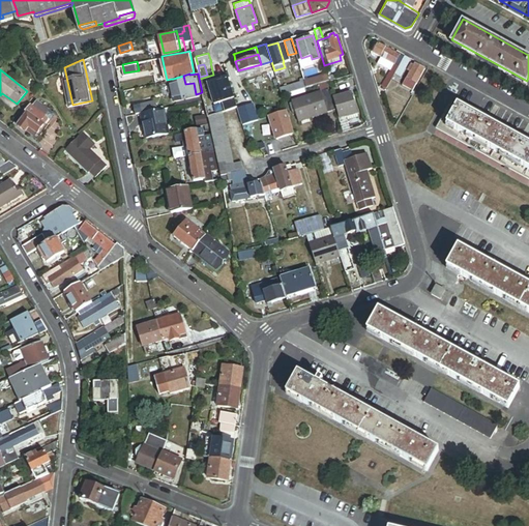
[(185,84),(183,76),(173,79),(177,98),(187,96),(185,84)]
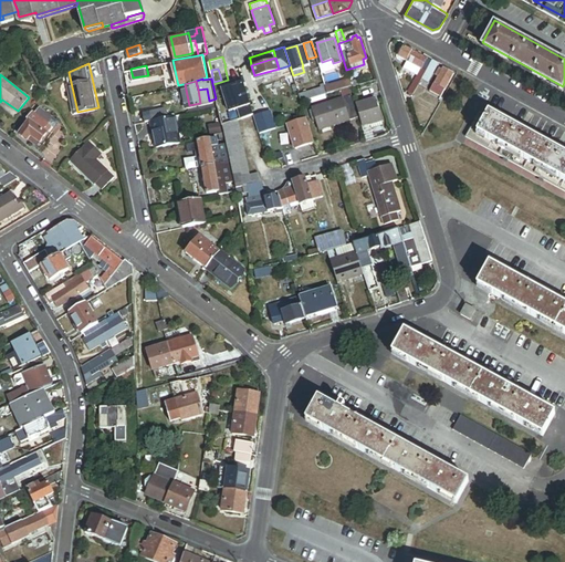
[(358,117),(348,86),(339,89),(342,97),(311,107),(318,129),(358,117)]
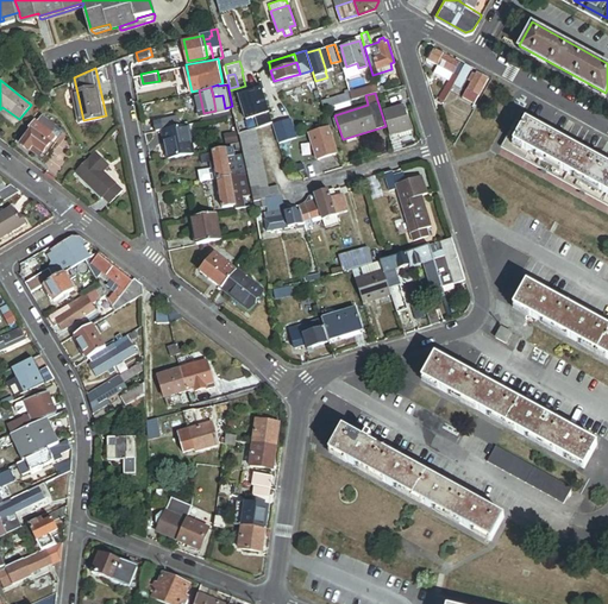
[(215,111),(225,108),(223,95),(213,96),(215,111)]
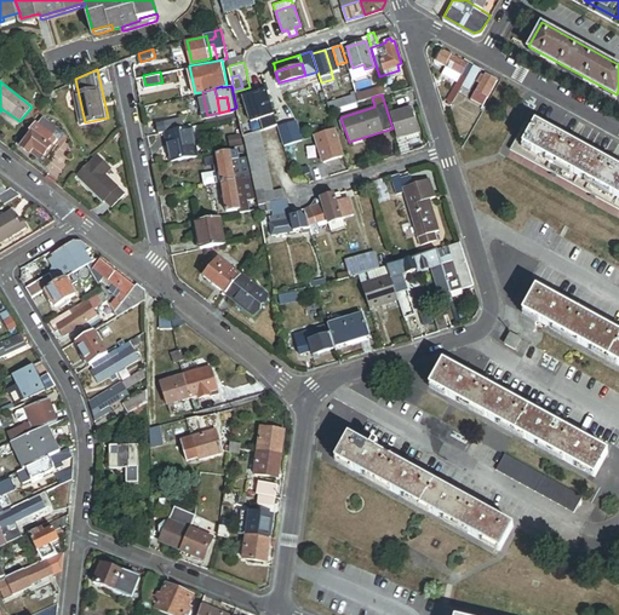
[(334,101),(337,108),(349,104),(347,97),(334,101)]
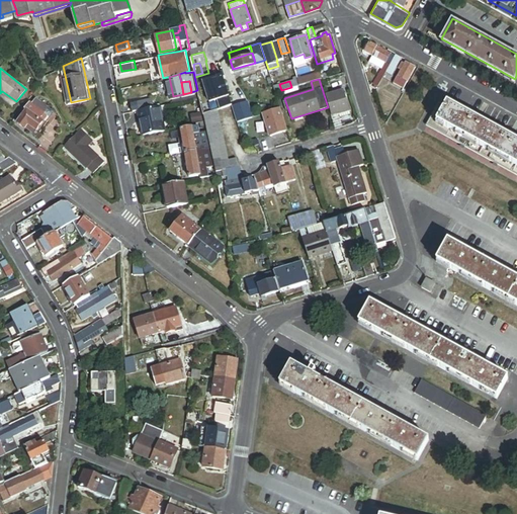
[(231,103),(227,88),(199,96),(202,111),(216,107),(231,103)]
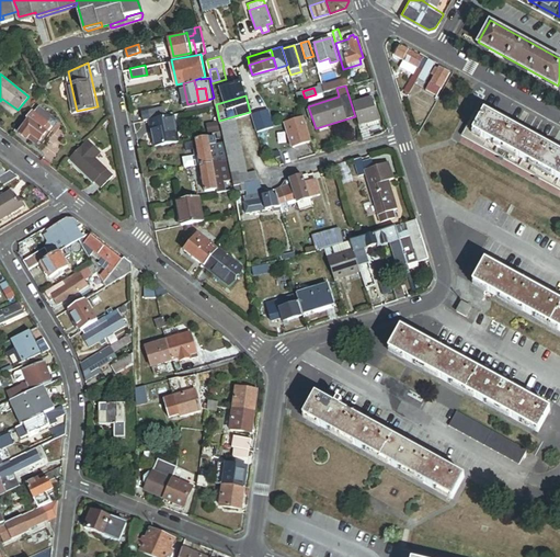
[(366,118),(376,115),(370,97),(352,102),(357,122),(365,120),(366,118)]
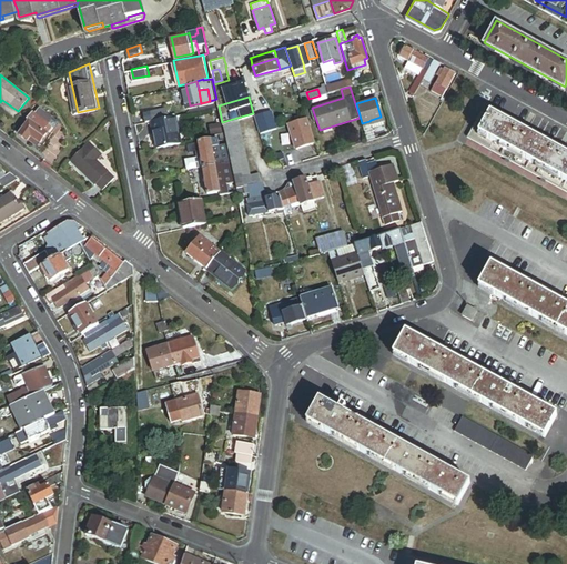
[(50,132),(58,122),(39,107),(34,111),(32,110),(27,117),(24,114),(13,128),(18,132),(27,139),(28,138),(32,141),(34,138),(39,141),(47,130),(50,132)]
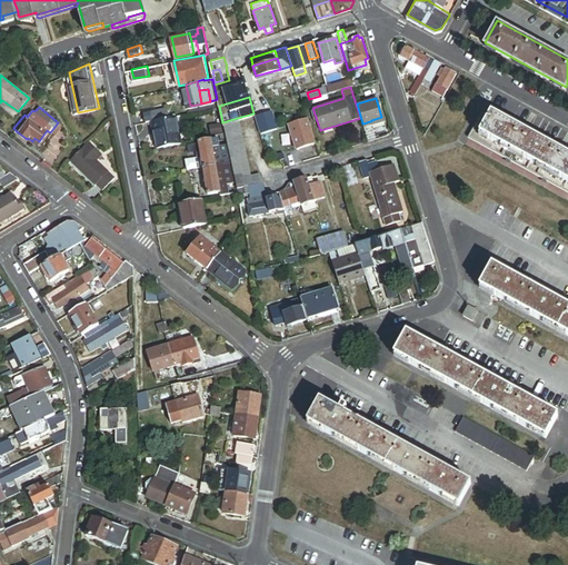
[(145,111),(146,120),(152,119),(162,117),(160,108),(145,111)]
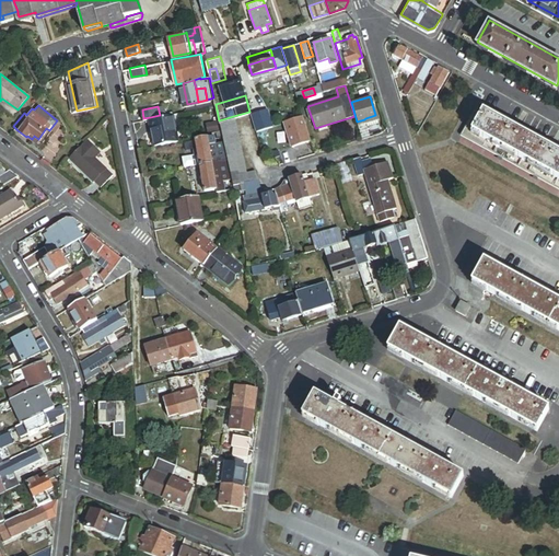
[(558,176),(472,128),(480,111),(474,106),(461,131),(558,185),(558,176)]
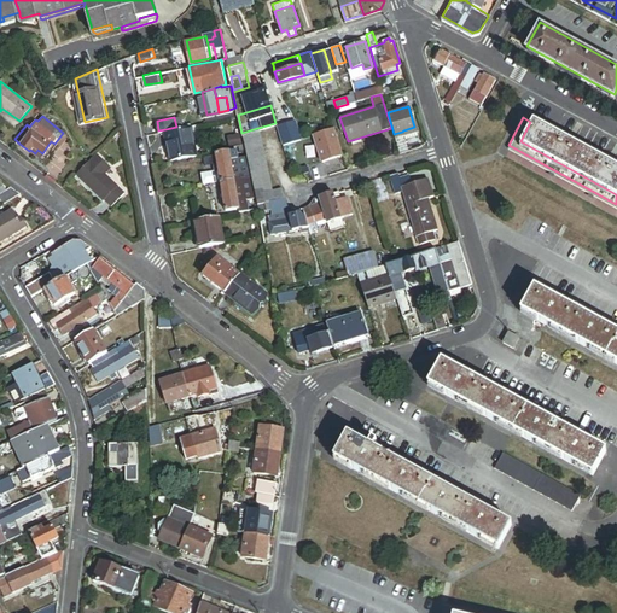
[(616,164),(533,118),(530,122),(521,141),(616,194),(616,164)]
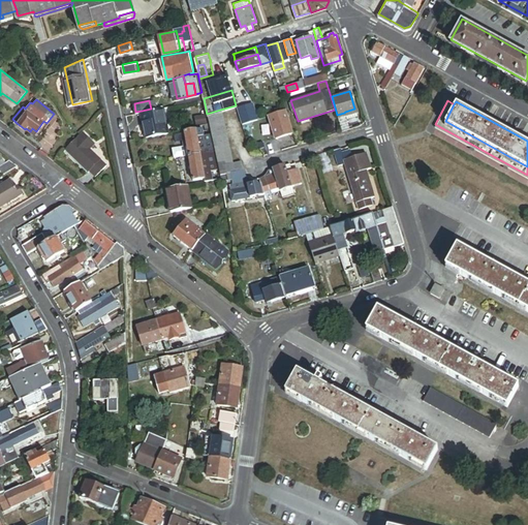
[(169,132),(164,106),(151,109),(142,111),(147,136),(169,132)]
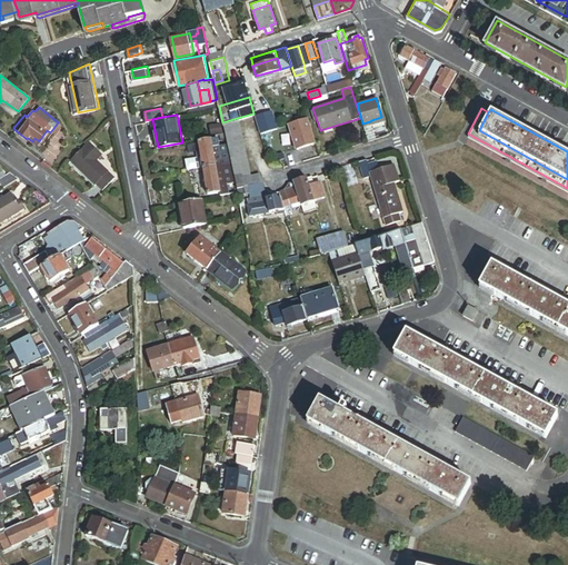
[(384,124),(381,117),(371,120),(370,121),(372,127),(384,124)]
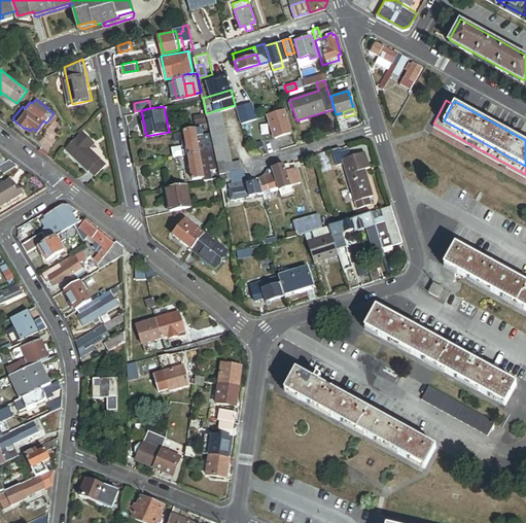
[(231,162),(219,109),(206,113),(208,121),(213,149),(218,175),(223,173),(223,174),(226,173),(241,168),(239,160),(231,162)]
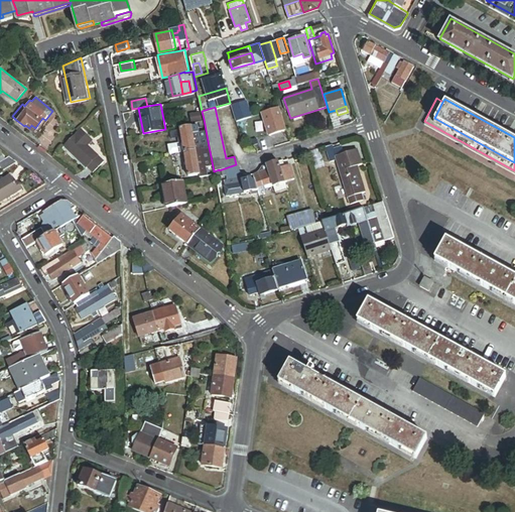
[(180,127),(185,150),(197,148),(194,132),(191,125),(180,127)]
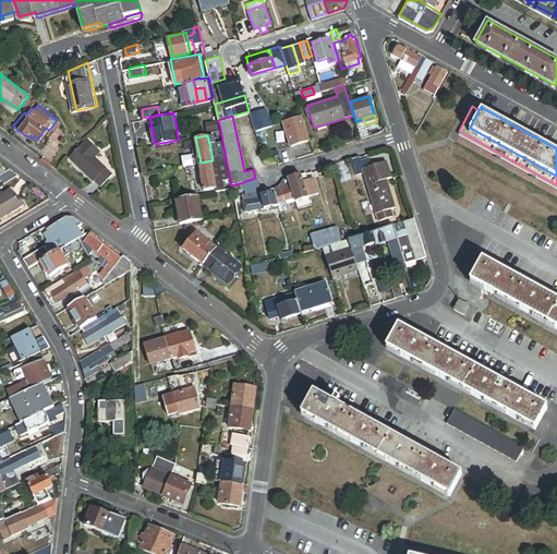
[(100,151),(87,137),(70,156),(94,180),(95,179),(100,185),(112,173),(95,156),(100,151)]
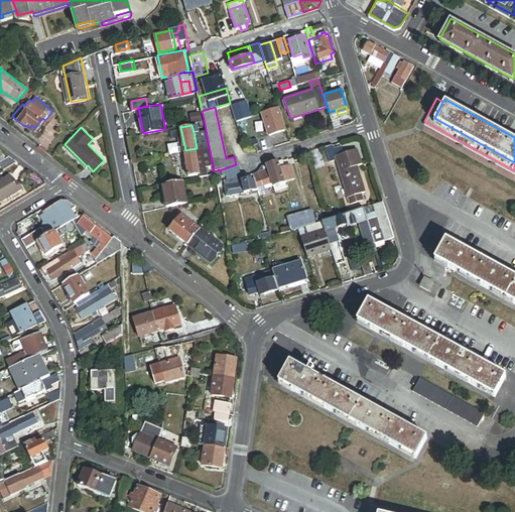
[(335,146),(333,142),(327,145),(331,158),(337,156),(349,194),(354,193),(349,174),(347,166),(346,167),(342,152),(340,144),(335,146)]
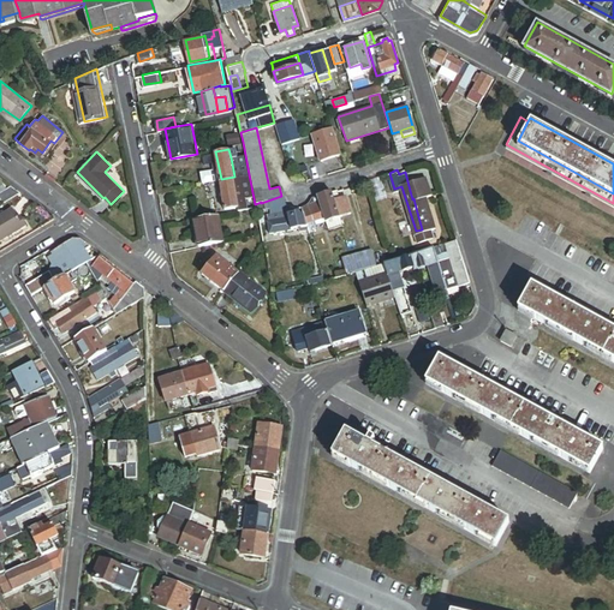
[(256,207),(255,204),(249,174),(242,175),(243,180),(248,208),(256,207)]
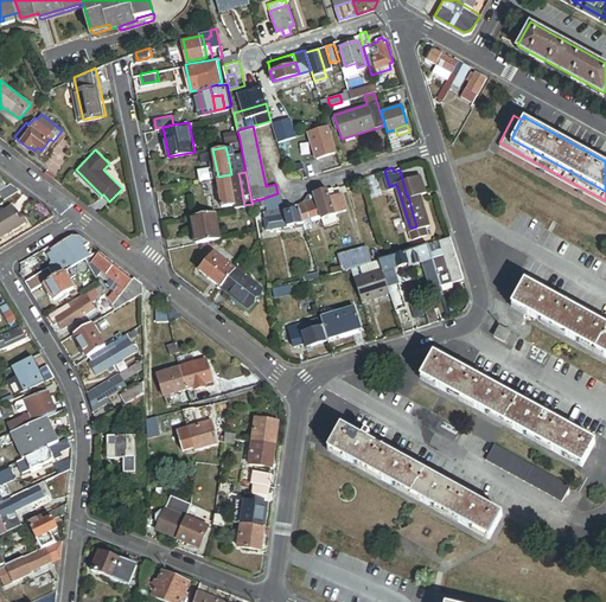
[(375,173),(363,177),(369,197),(381,193),(375,173)]
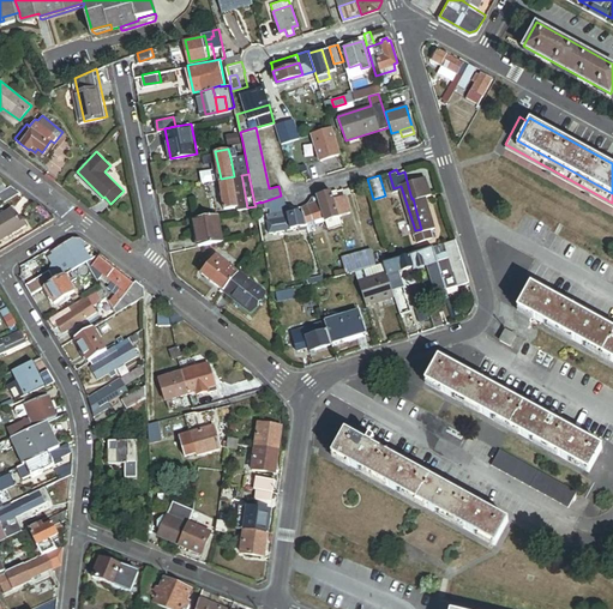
[(422,229),(430,227),(434,225),(425,196),(431,193),(425,175),(409,180),(407,181),(413,198),(415,207),(422,229)]
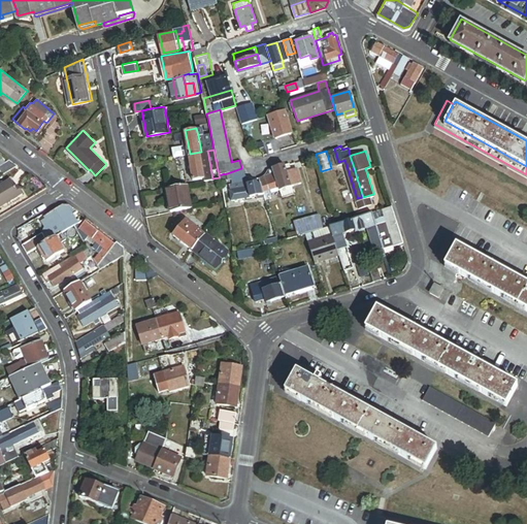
[(201,152),(190,154),(194,178),(205,176),(201,156),(201,152)]
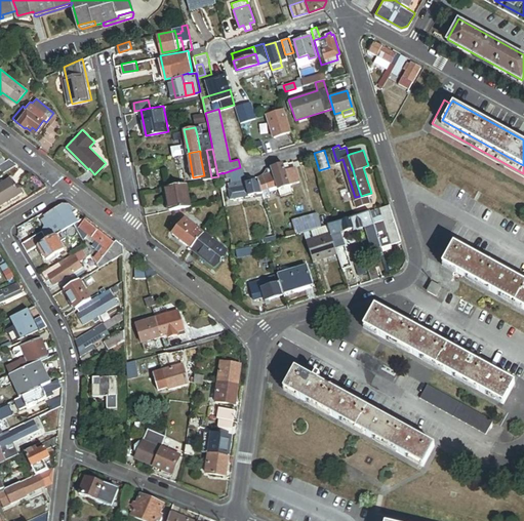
[(204,175),(204,178),(211,177),(207,154),(200,155),(204,175)]
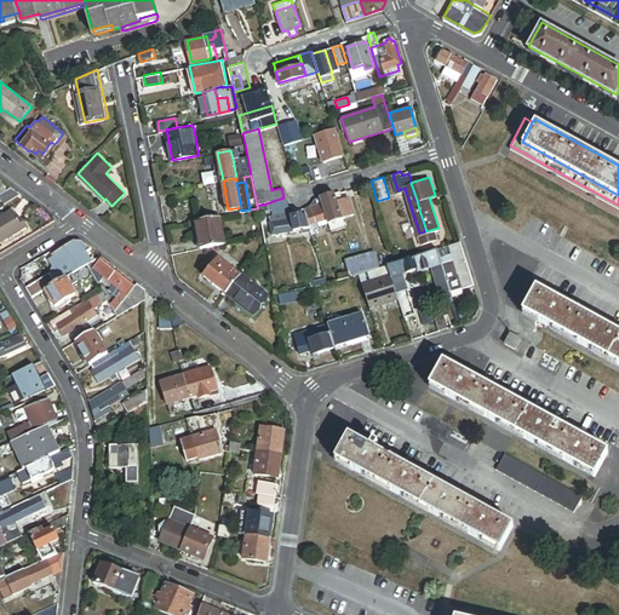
[(19,191),(11,185),(0,191),(0,201),(1,202),(19,191)]
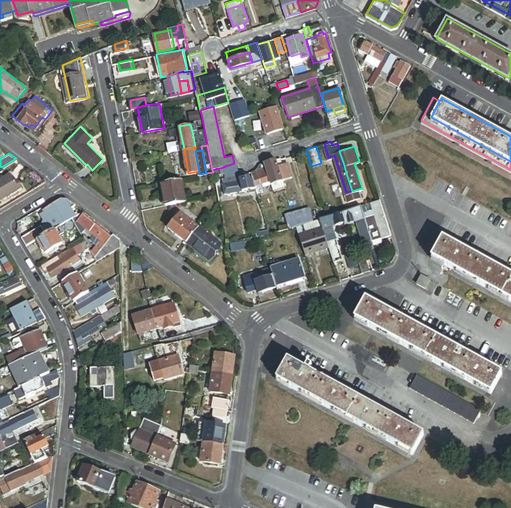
[(158,155),(145,157),(147,166),(159,164),(158,155)]
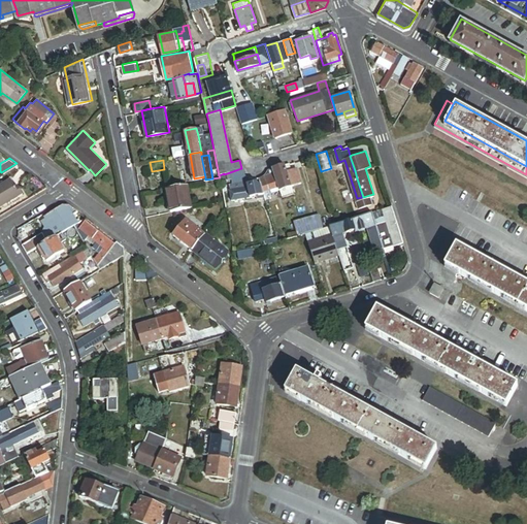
[(287,170),(284,164),(266,169),(264,173),(264,174),(259,176),(260,183),(263,193),(264,194),(270,192),(269,188),(269,189),(266,179),(288,173),(287,170)]
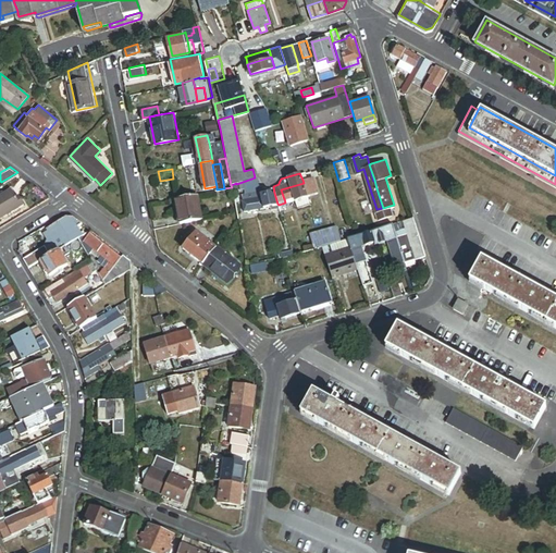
[(312,176),(303,180),(304,183),(307,196),(317,193),(312,176)]
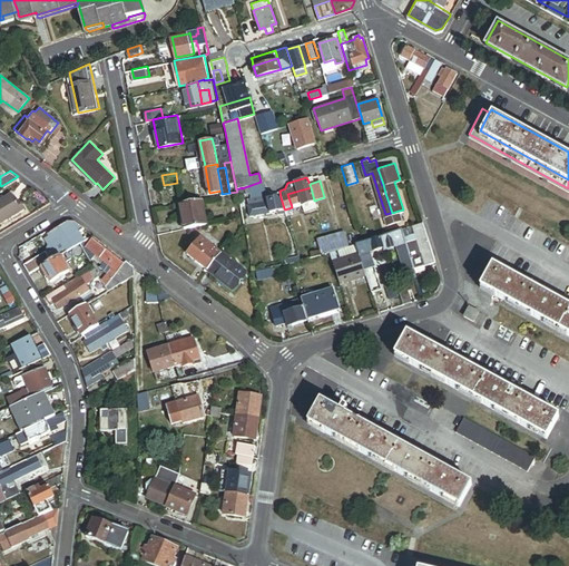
[(264,187),(262,182),(261,182),(245,187),(247,194),(265,188),(264,187)]
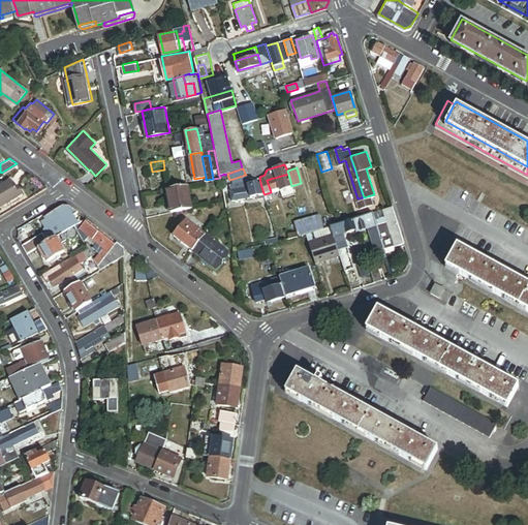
[(226,185),(222,186),(224,193),(227,192),(227,194),(231,192),(229,187),(247,182),(246,175),(229,180),(227,174),(224,175),(226,185)]
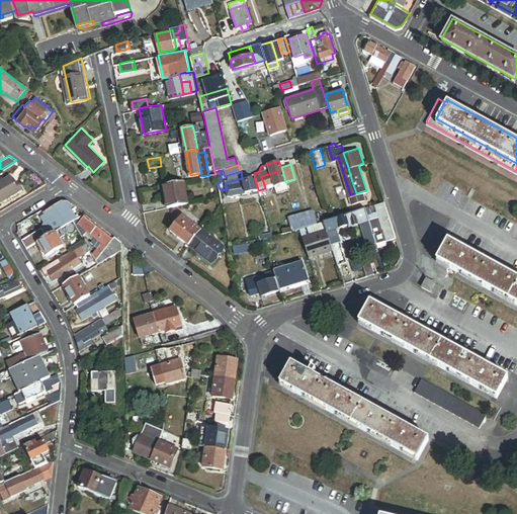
[(285,182),(282,170),(261,176),(264,185),(264,184),(265,188),(274,185),(285,182)]
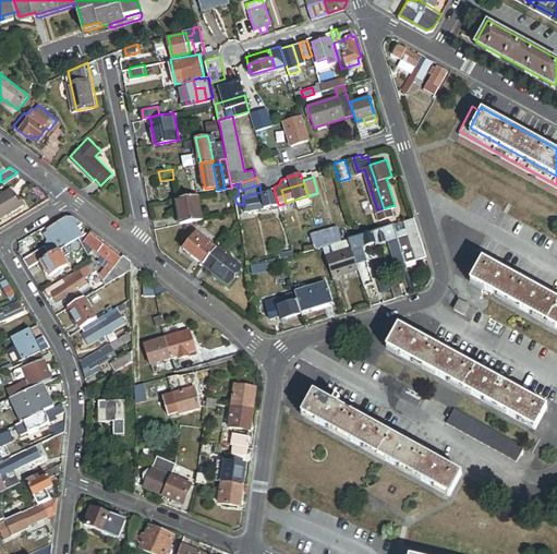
[(16,195),(11,187),(0,192),(0,216),(23,203),(19,194),(16,195)]
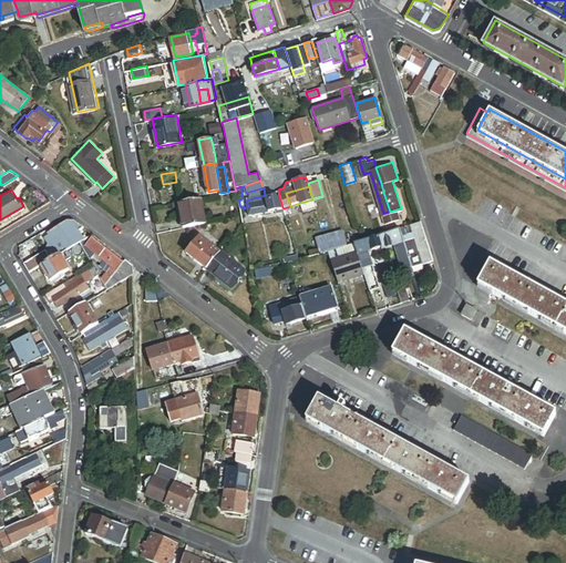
[(240,207),(239,207),(240,215),(242,219),(275,210),(279,208),(283,207),(279,196),(276,197),(276,195),(266,197),(265,195),(246,201),(248,206),(244,208),(244,206),(240,207)]
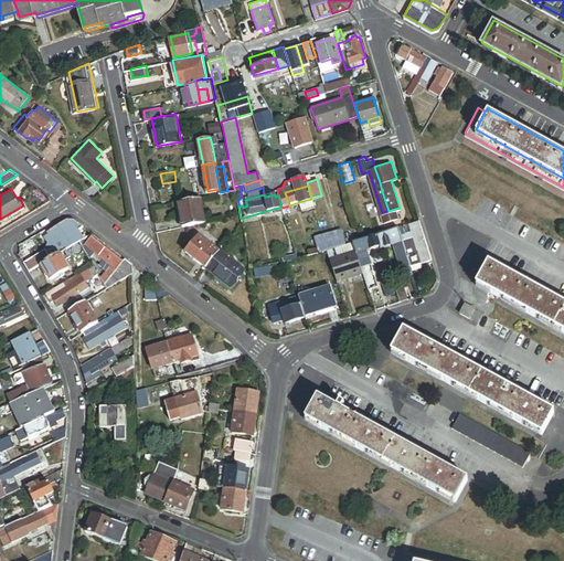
[(201,196),(179,200),(183,225),(205,221),(201,196)]
